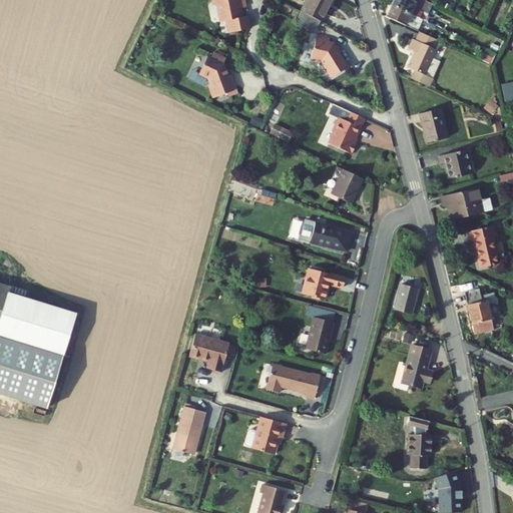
[(230,32),(248,28),(246,15),(239,17),(237,8),(243,7),(241,0),(210,0),(211,0),(217,5),(221,21),(227,20),(230,32)]
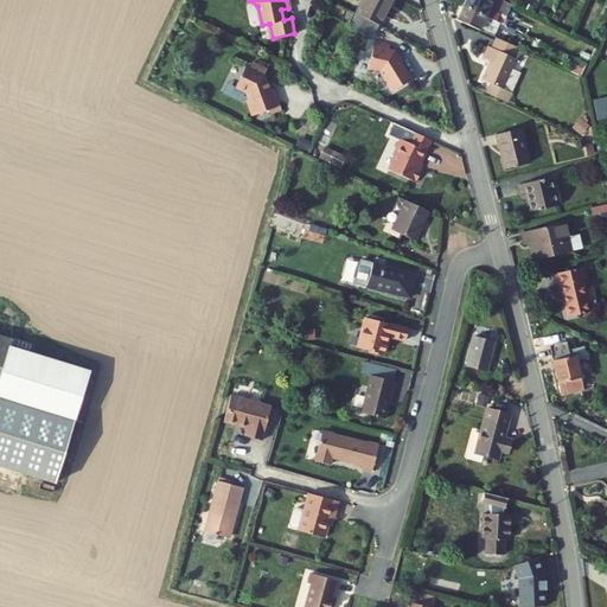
[(393,0),(363,0),(357,13),(379,25),(393,0)]
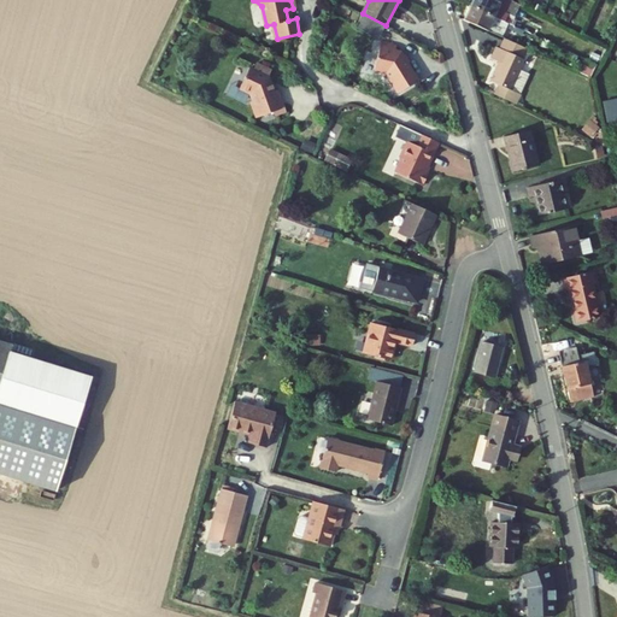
[(513,1),(511,0),(471,0),(469,6),(527,34),(530,25),(518,19),(517,21),(512,18),(511,21),(507,18),(510,15),(507,13),(513,1)]
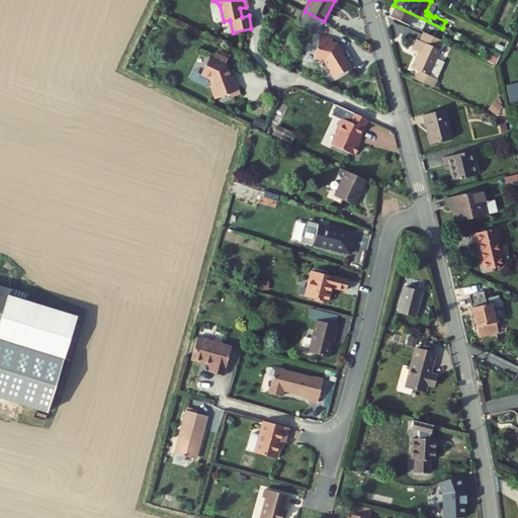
[(445,29),(442,28),(394,5),(389,16),(408,25),(411,19),(416,21),(420,23),(421,21),(444,32),(445,29)]
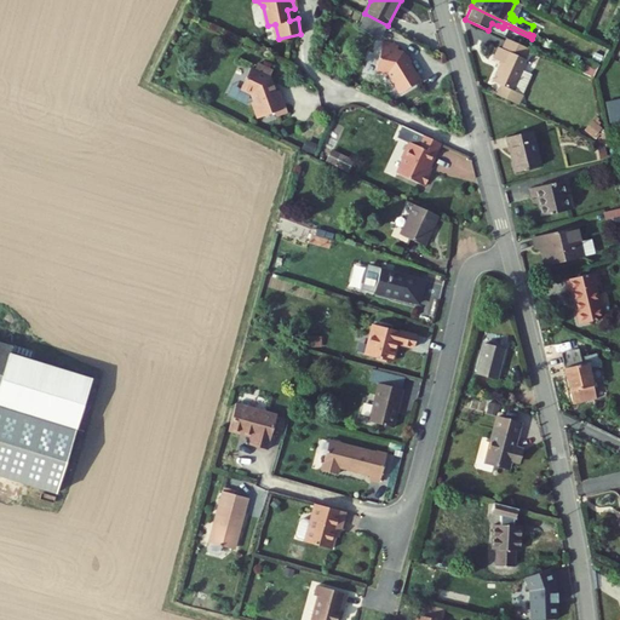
[(529,50),(532,51),(534,44),(506,32),(504,38),(509,40),(529,50)]
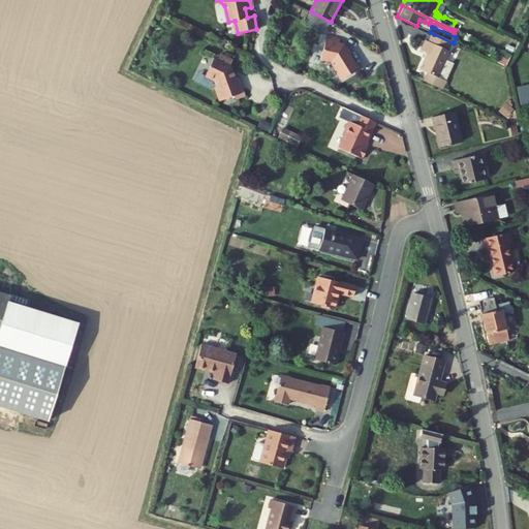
[(438,78),(450,52),(447,51),(452,42),(434,34),(430,42),(427,41),(423,51),(429,54),(422,70),(428,73),(424,82),(441,90),(445,82),(438,78)]
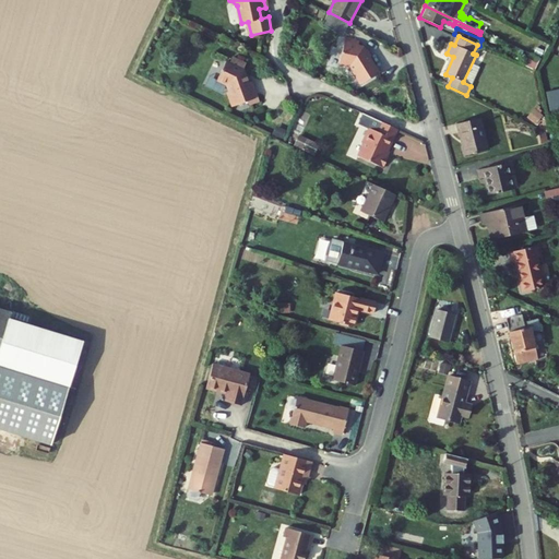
[(359,42),(345,37),(339,63),(348,66),(360,83),(363,82),(364,84),(370,79),(369,78),(376,73),(377,71),(363,48),(358,47),(359,42)]
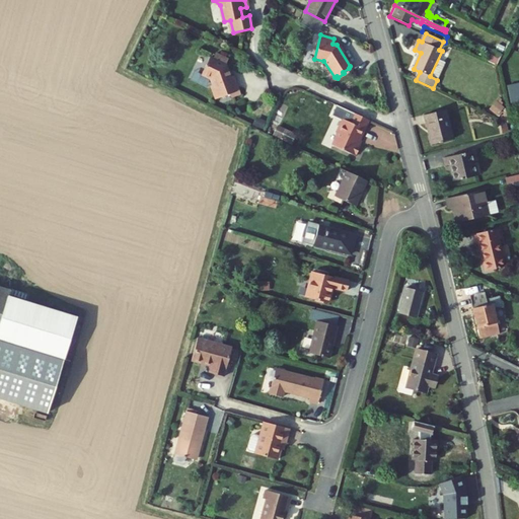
[(231,77),(226,65),(228,59),(211,55),(209,60),(206,59),(201,78),(210,80),(214,86),(213,86),(212,88),(214,93),(216,94),(218,99),(231,94),(232,97),(241,94),(235,76),(231,77)]
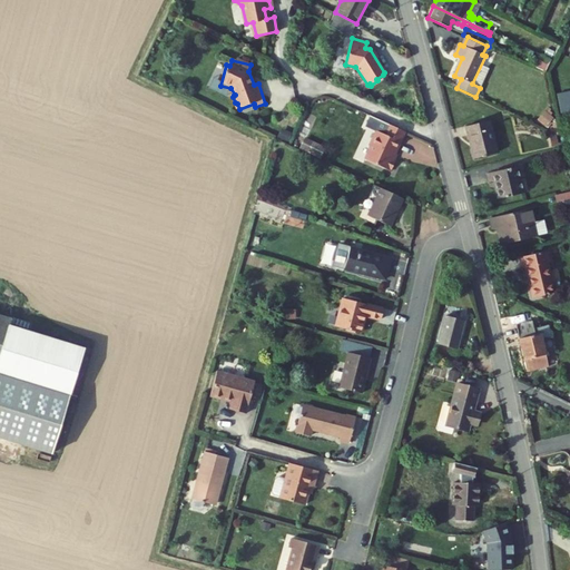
[(538,125),(548,129),(554,116),(544,111),(538,125)]
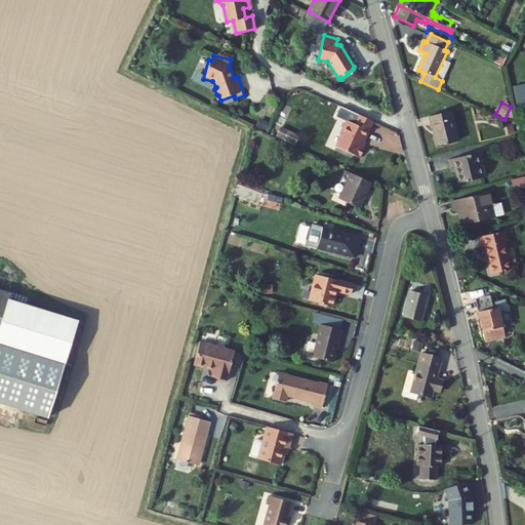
[(450,111),(429,116),(437,146),(458,140),(450,111)]
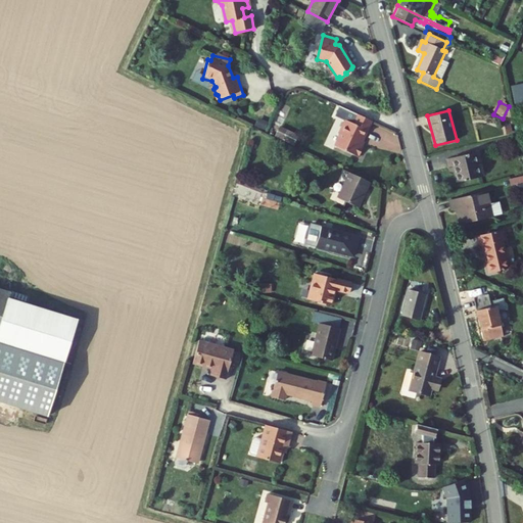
[(363,142),(373,121),(355,112),(350,122),(345,120),(339,131),(340,134),(335,146),(359,156),(363,147),(359,145),(361,141),(363,142)]
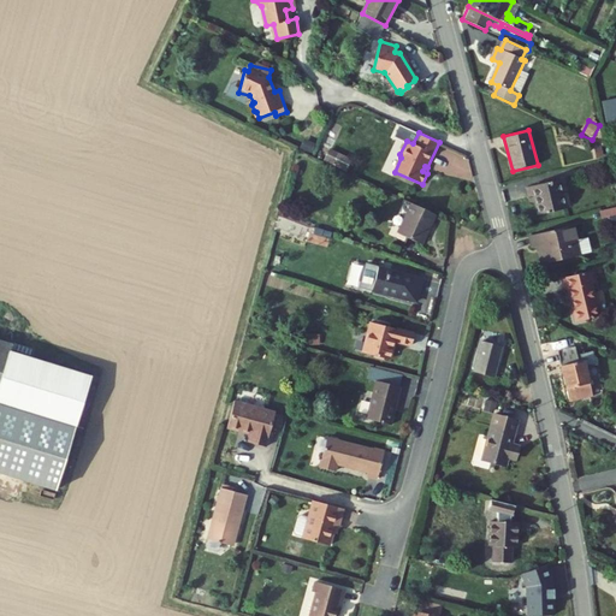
[(324,164),(347,173),(353,160),(330,150),(324,164)]
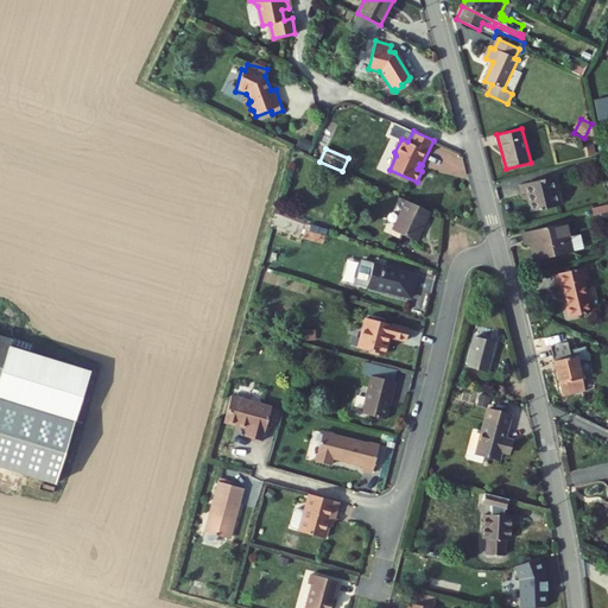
[(530,213),(553,207),(549,188),(553,187),(552,177),(518,185),(520,194),(525,192),(530,213)]
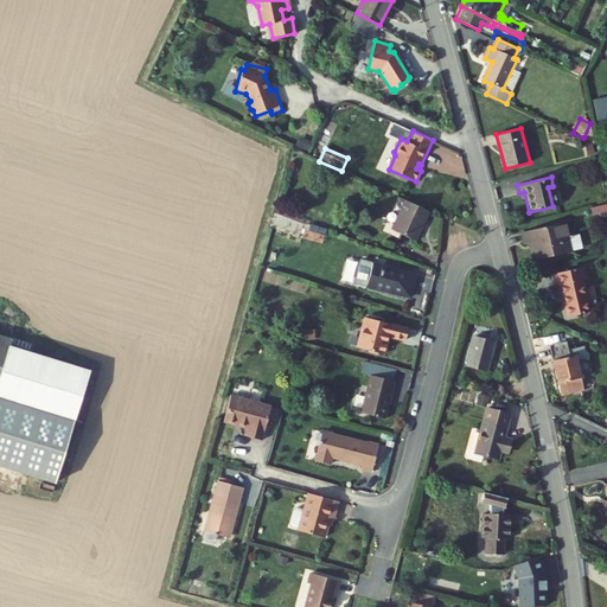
[(558,205),(553,186),(548,187),(553,206),(558,205)]
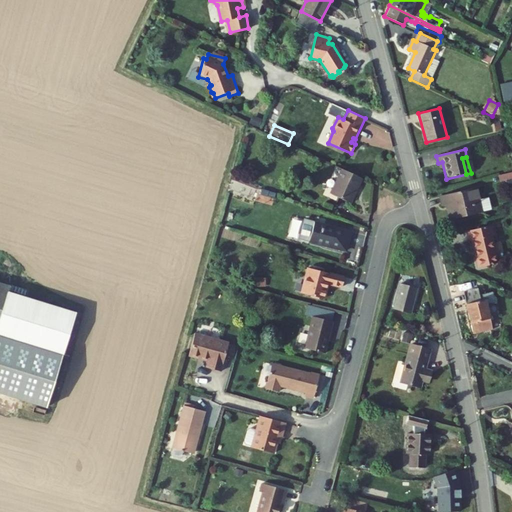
[(336,166),(325,191),(345,200),(356,175),(336,166)]
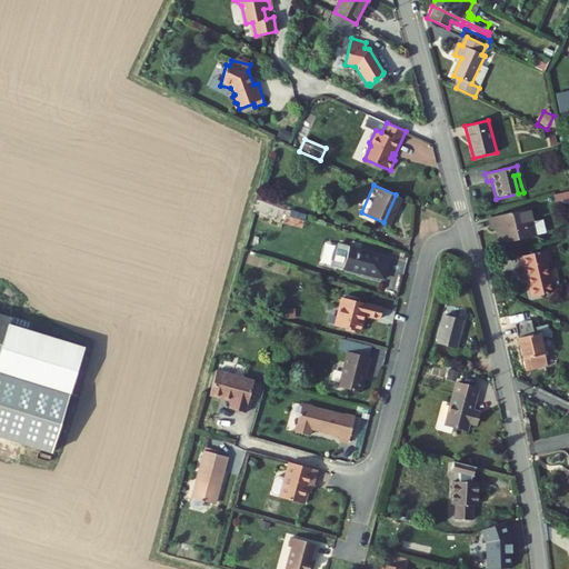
[(529,209),(489,219),(492,229),(497,228),(501,243),(536,235),(529,209)]
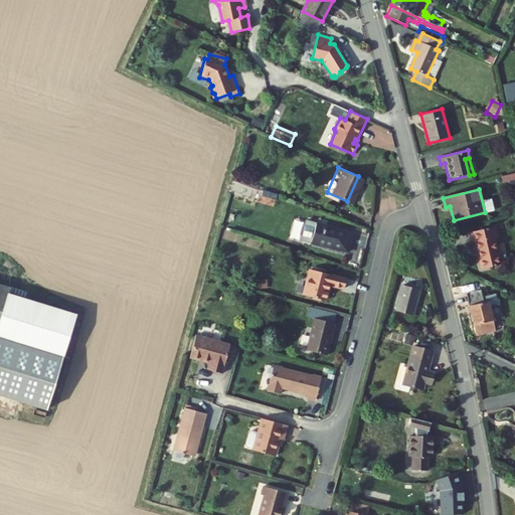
[(312,223),(308,226),(305,238),(309,243),(349,253),(355,233),(312,223)]
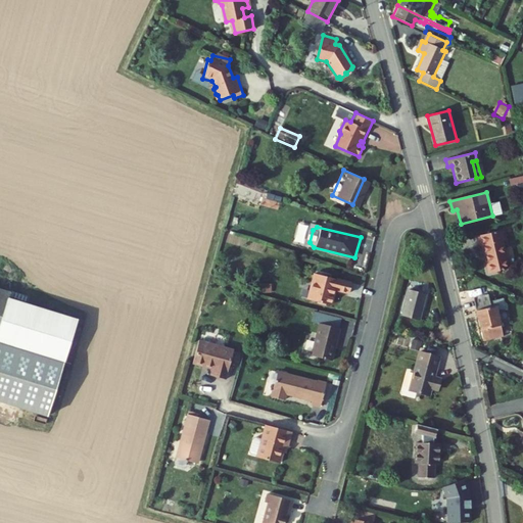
[(504,241),(502,230),(477,236),(479,246),(482,245),(488,273),(508,269),(502,241),(504,241)]
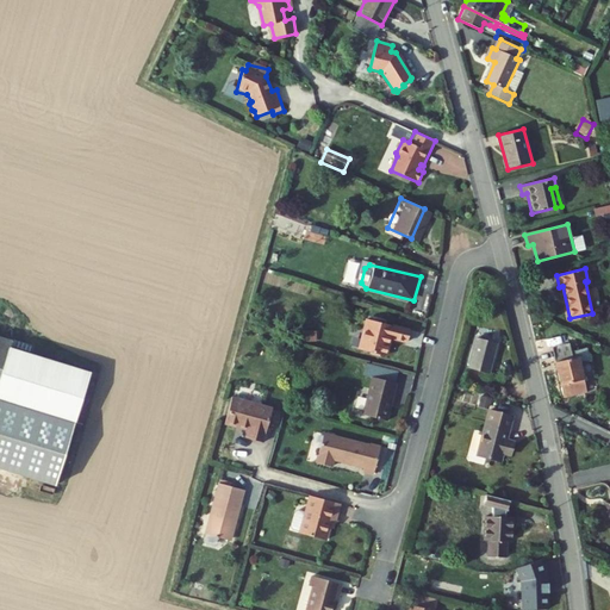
[(412,329),(368,317),(360,350),(387,358),(392,338),(409,343),(412,329)]
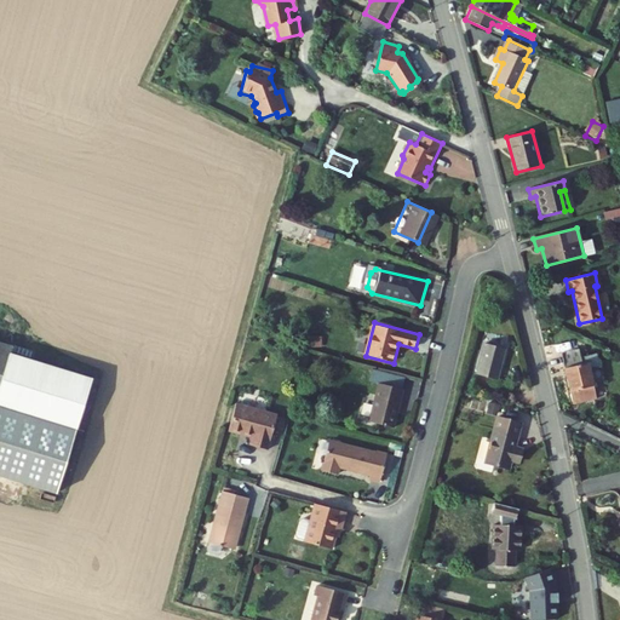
[(16,348),(0,342),(0,506),(52,523),(96,379),(13,354),(16,348)]
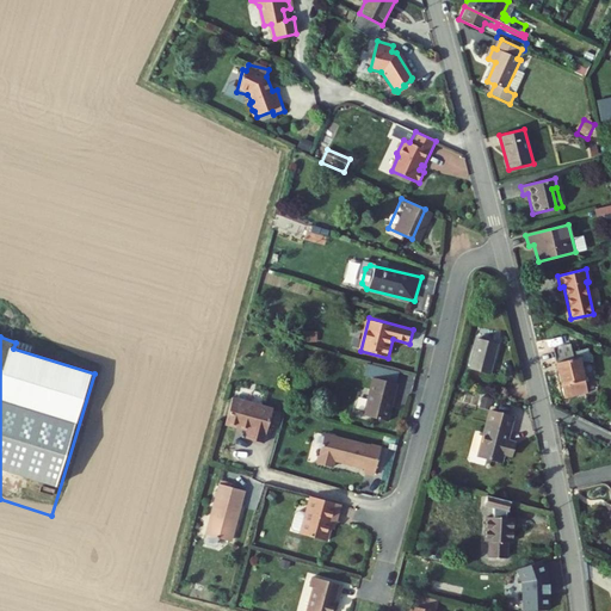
[(468,374),(491,381),(499,347),(476,341),(468,374)]
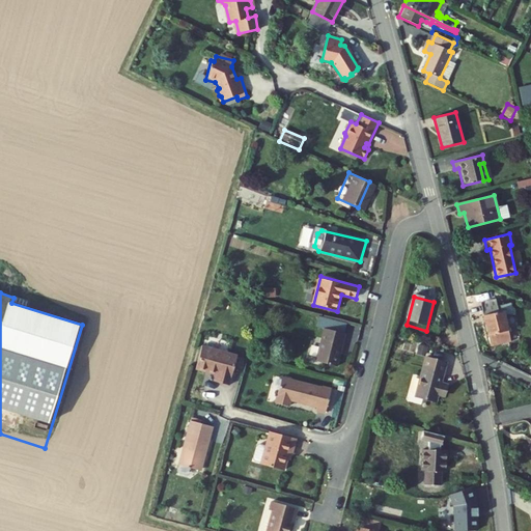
[(509,310),(506,297),(481,303),(491,346),(511,341),(504,311),(509,310)]
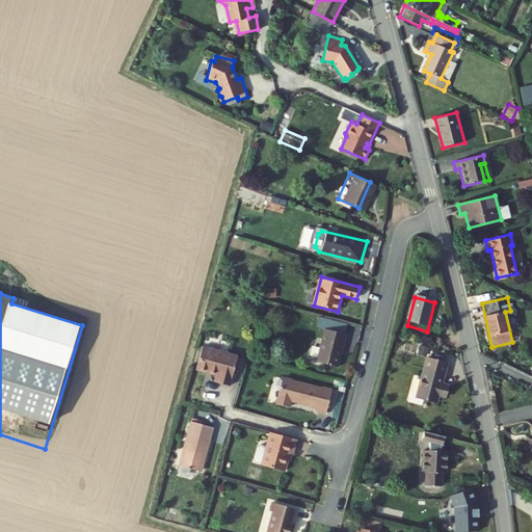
[(348,338),(327,333),(318,364),(340,370),(348,338)]
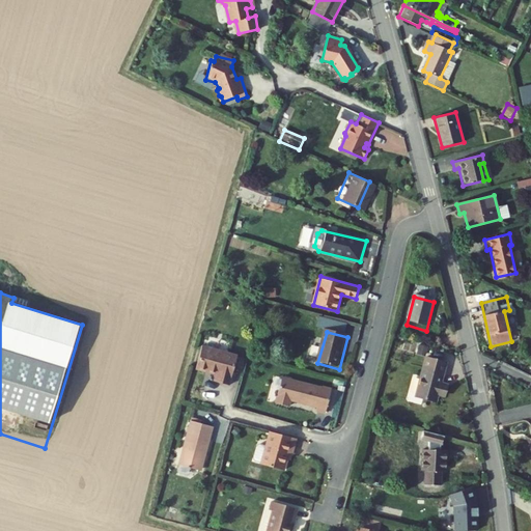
[(218,374),(216,382),(231,386),(241,355),(207,345),(200,369),(218,374)]
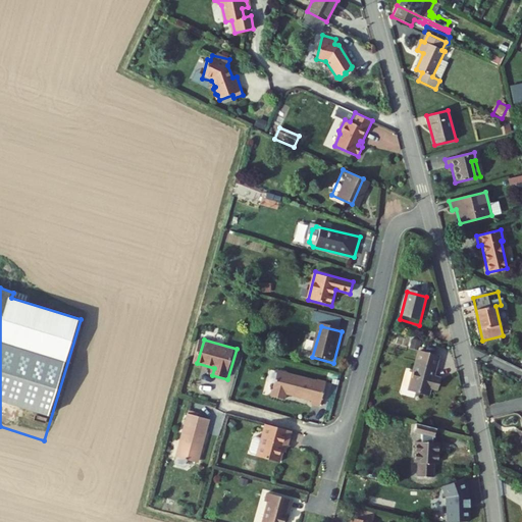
[(407,388),(428,395),(431,386),(441,390),(445,379),(433,376),(440,356),(418,350),(407,388)]
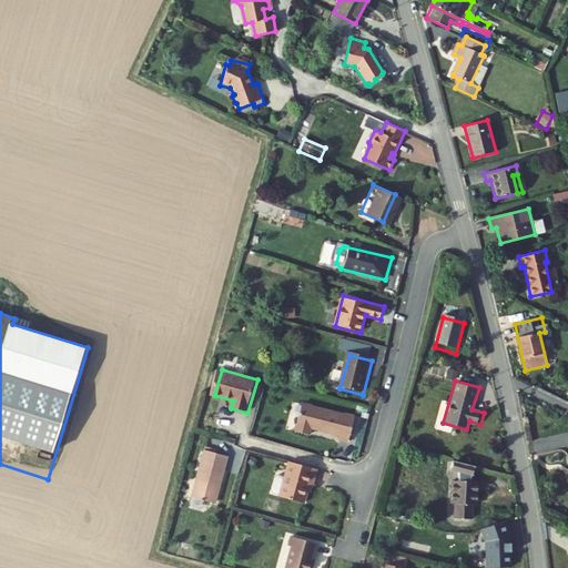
[(348,447),(356,421),(348,418),(347,421),(302,408),(295,436),(308,439),(310,433),(338,439),(337,444),(348,447)]
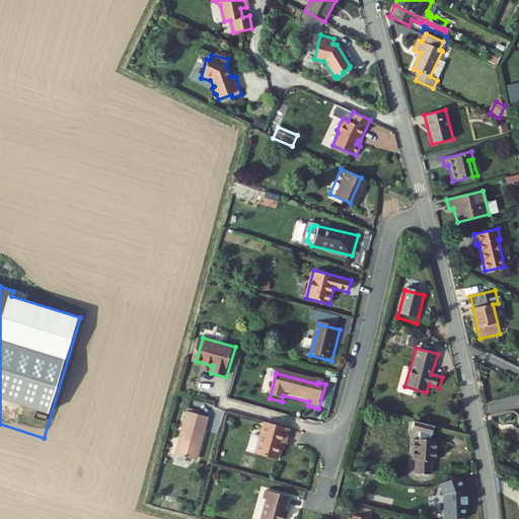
[(209,417),(187,411),(175,454),(197,460),(209,417)]
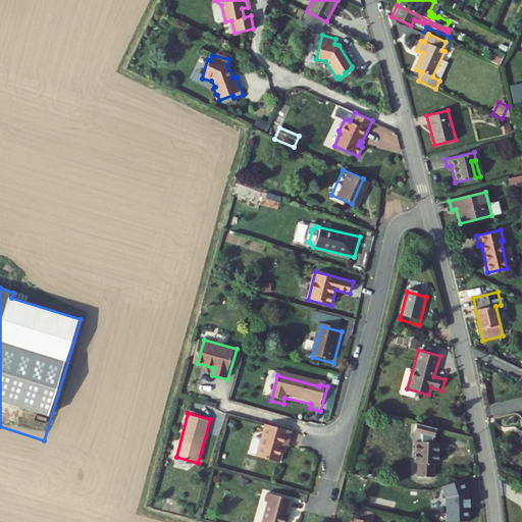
[(431,427),(412,422),(410,430),(414,432),(414,442),(412,442),(411,464),(415,463),(414,477),(431,478),(431,465),(436,465),(437,444),(430,444),(431,427)]
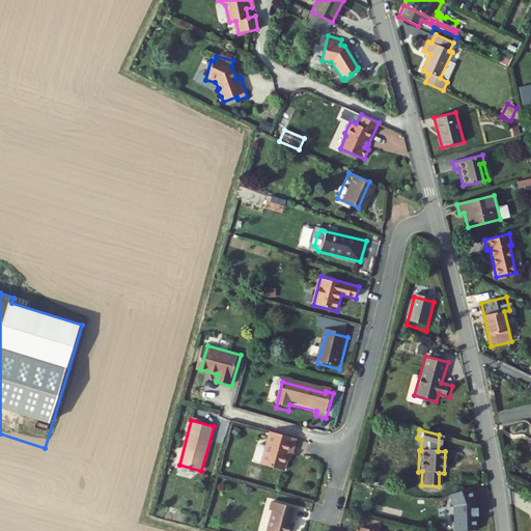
[(297,439),(270,430),(259,465),(283,472),(288,453),(292,454),(297,439)]
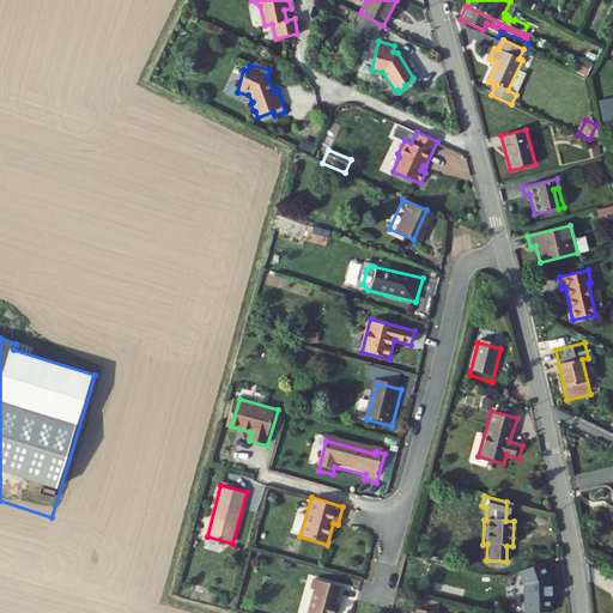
[(551,586),(550,580),(544,563),(520,571),(525,586),(526,612),(534,612),(552,612),(551,596),(552,596),(551,586)]
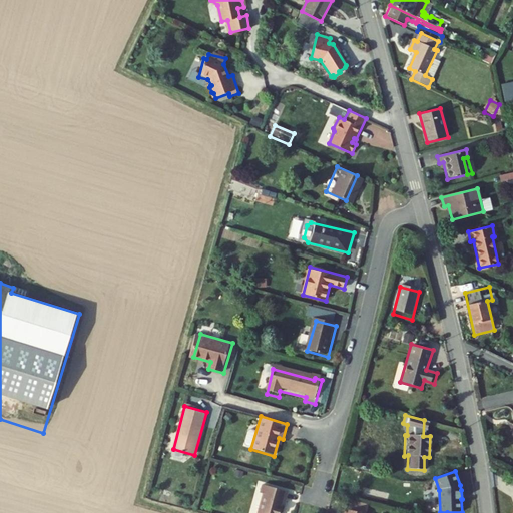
[(289,493),(264,485),(261,495),(265,496),(259,512),(279,512),(281,508),(285,509),(289,493)]
